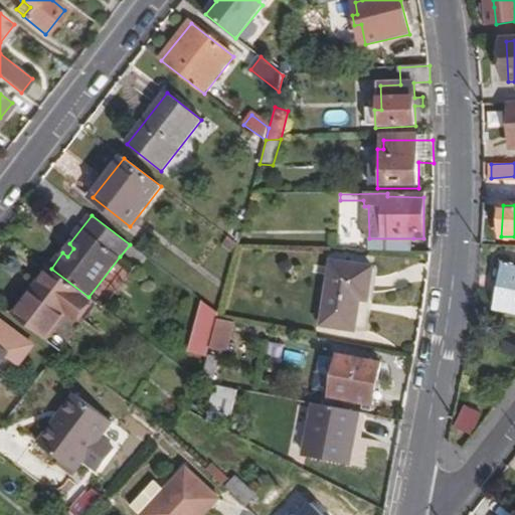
[(369,238),(368,250),(413,252),(413,238),(369,238)]
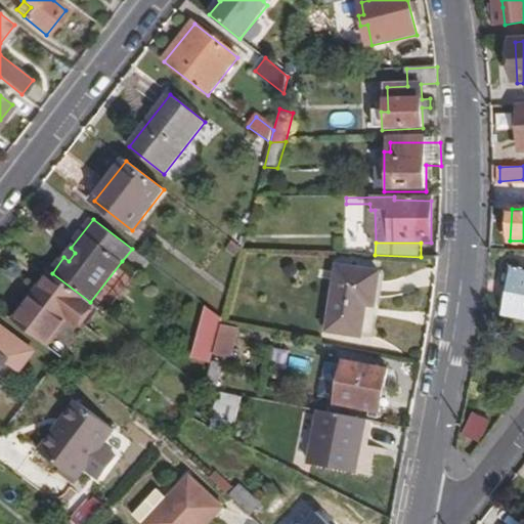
[(71,248),(63,257),(69,261),(75,253),(71,248)]
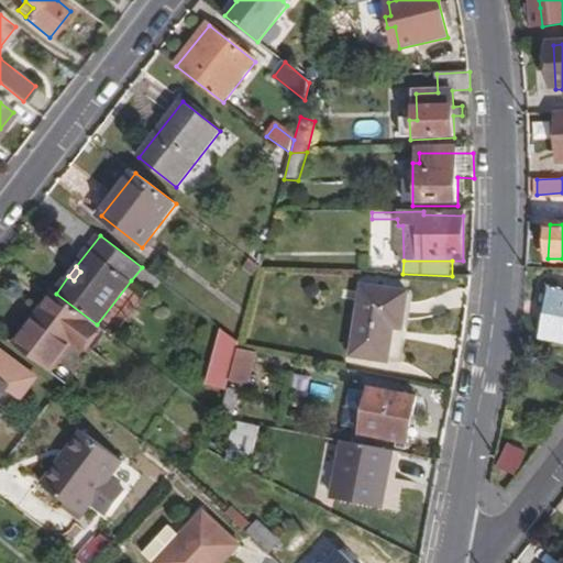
[(398,364),(409,296),(364,288),(353,357),(398,364)]
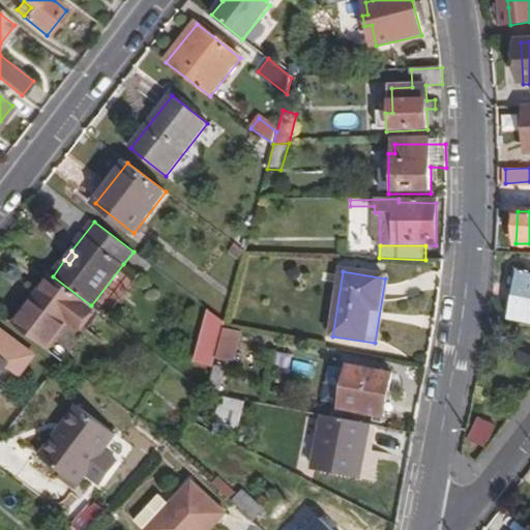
[(529,323),(529,274),(513,271),(510,285),(518,286),(510,318),(529,323)]
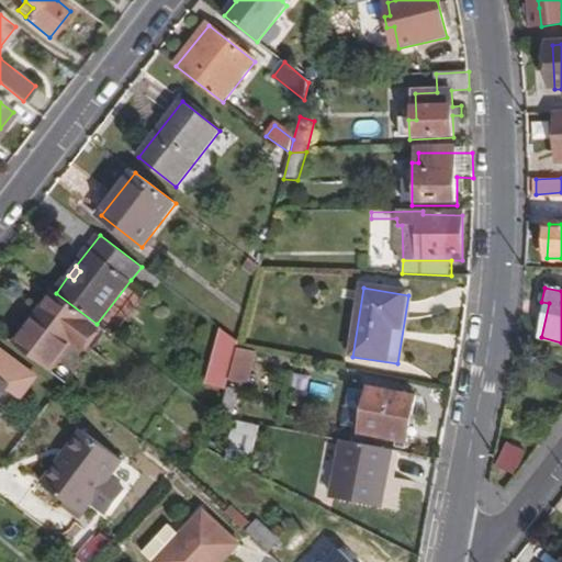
[(97,324),(56,293),(15,345),(51,371),(72,343),(83,350),(101,327),(97,324)]
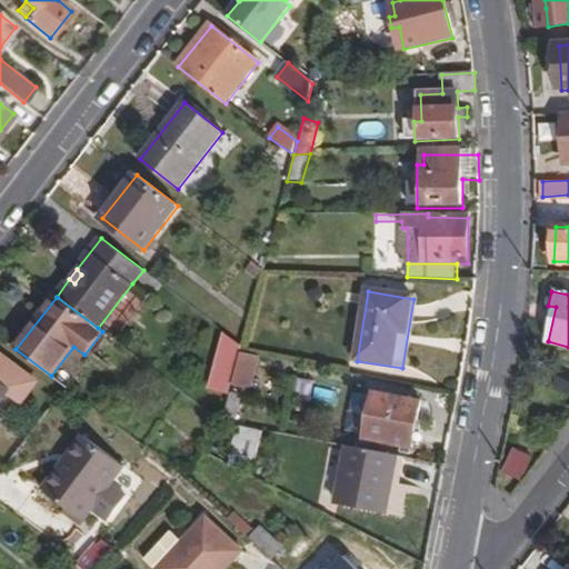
[(230,393),(242,347),(228,336),(212,389),(230,393)]
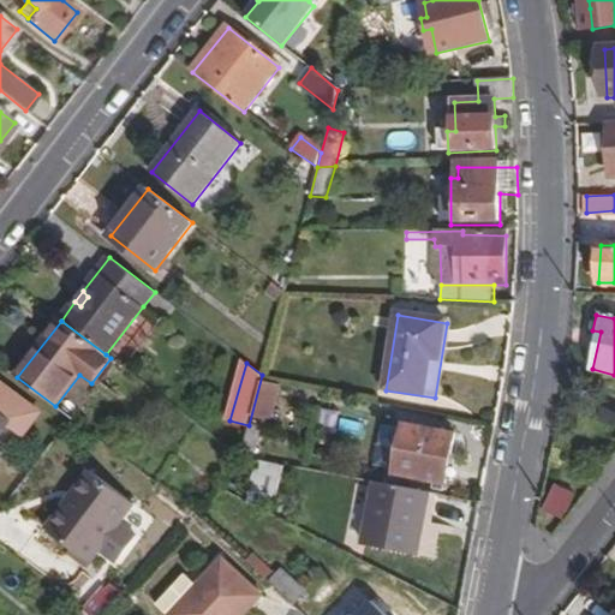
[(23,435),(40,413),(0,382),(0,433),(9,423),(23,435)]
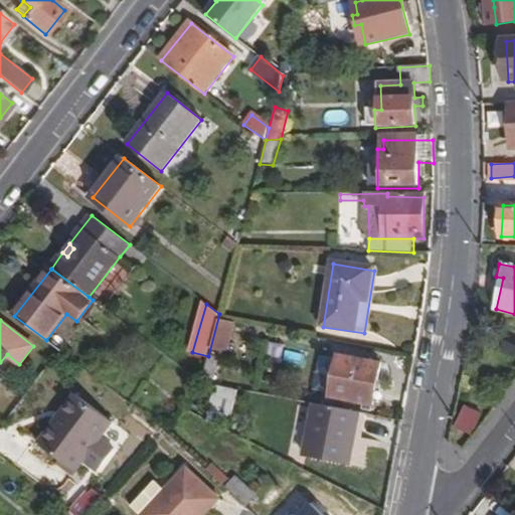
[(514,357),(514,334),(511,332),(502,350),(514,357)]
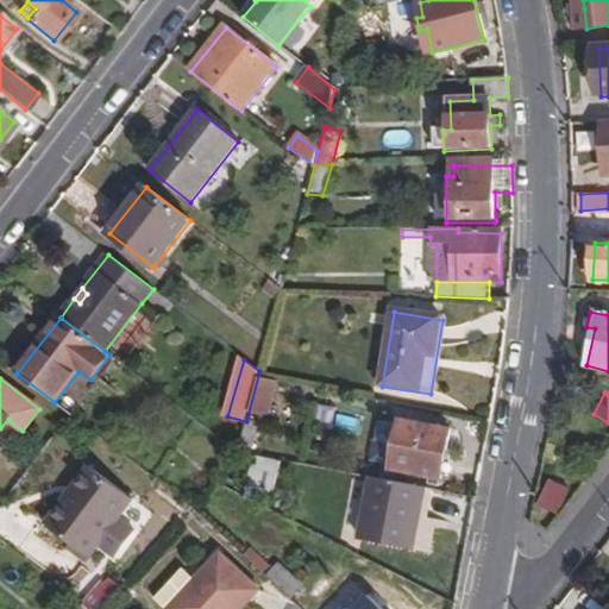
[(443,479),(452,431),(403,421),(394,470),(443,479)]
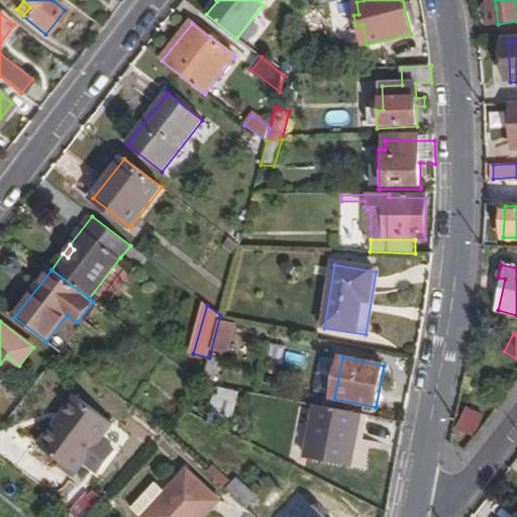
[(216,393),(211,414),(209,423),(219,428),(230,428),(238,397),(216,393)]
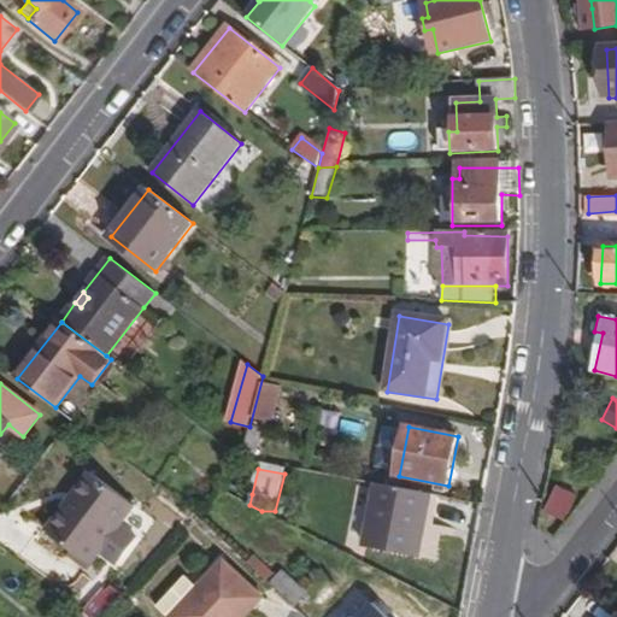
[(92,471),(71,497),(77,503),(52,534),(88,563),(134,504),(92,471)]
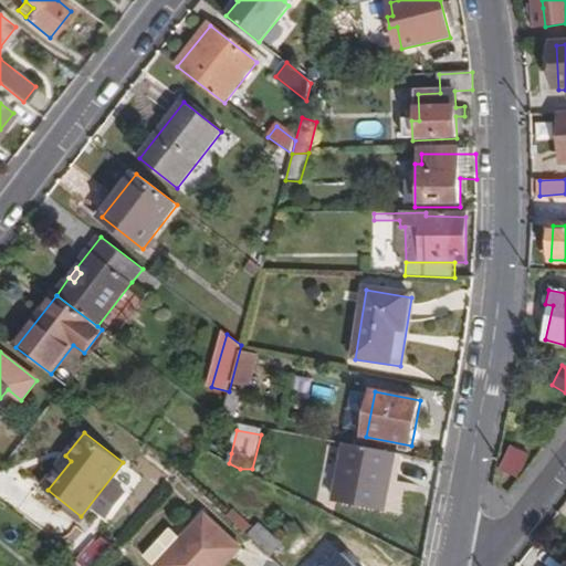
[(336,490),(338,444),(325,443),(322,489),(336,490)]
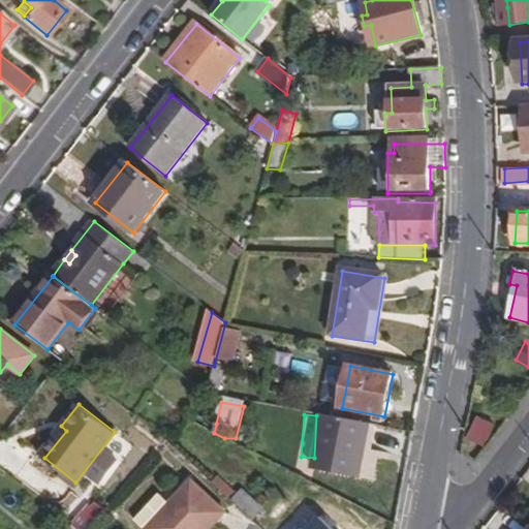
[(368,425),(324,415),(317,460),(361,468),(368,425)]
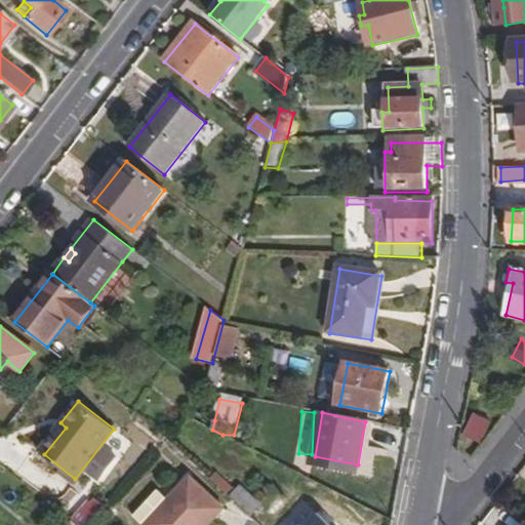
[(481,443),(490,422),(477,417),(467,438),(481,443)]
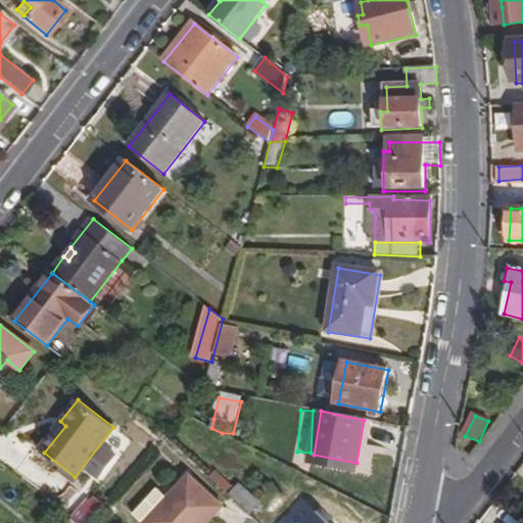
[(65,426),(60,421),(39,449),(44,453),(65,426)]
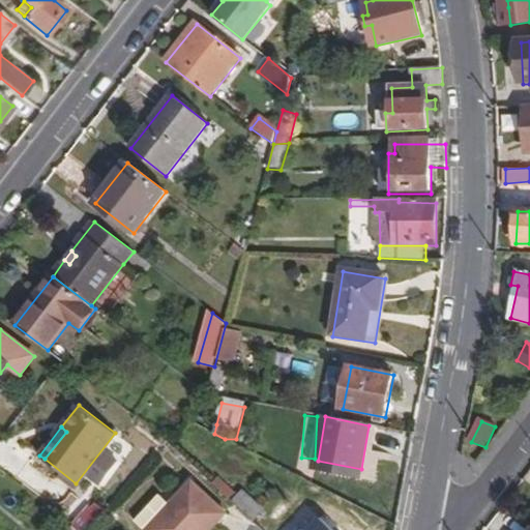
[(218,476),(212,483),(233,502),(239,496),(218,476)]
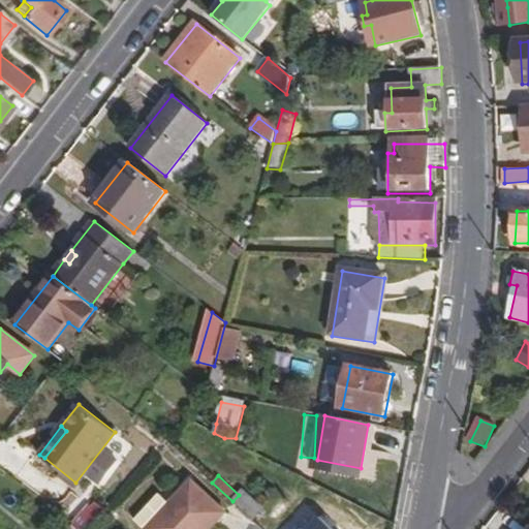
[(145,528),(213,528),(227,515),(193,483),(174,502),(165,494),(138,523),(145,528)]
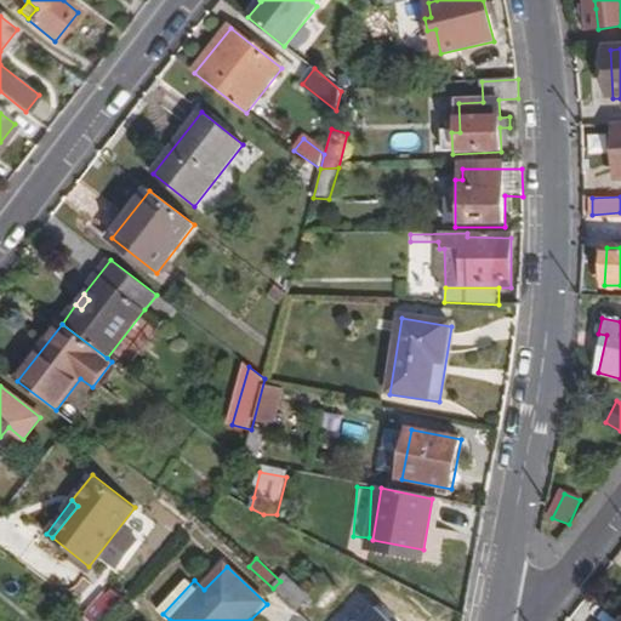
[(280,581),(273,588),(297,611),(309,599),(285,576),(280,581)]
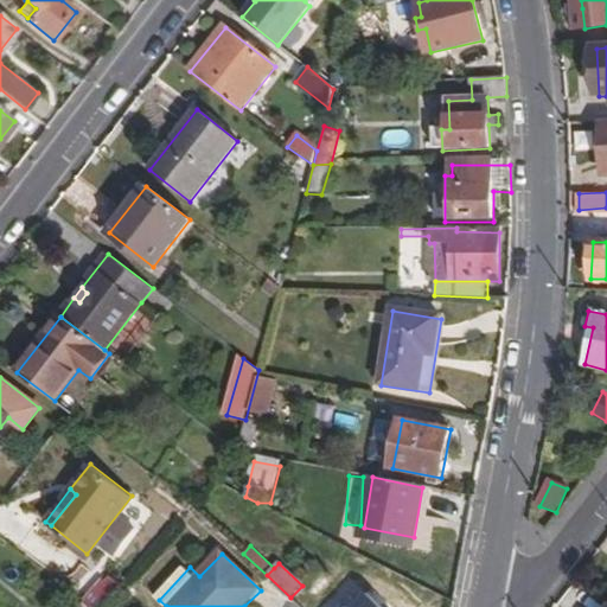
[(102,581),(84,601),(91,606),(102,606),(116,593),(102,581)]
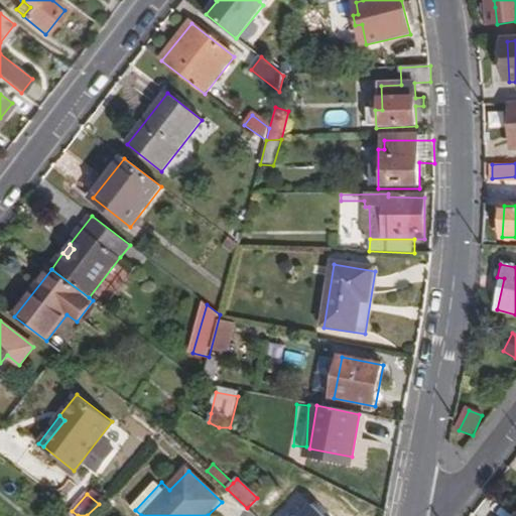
[(324,515),(311,505),(300,515),(324,515)]
